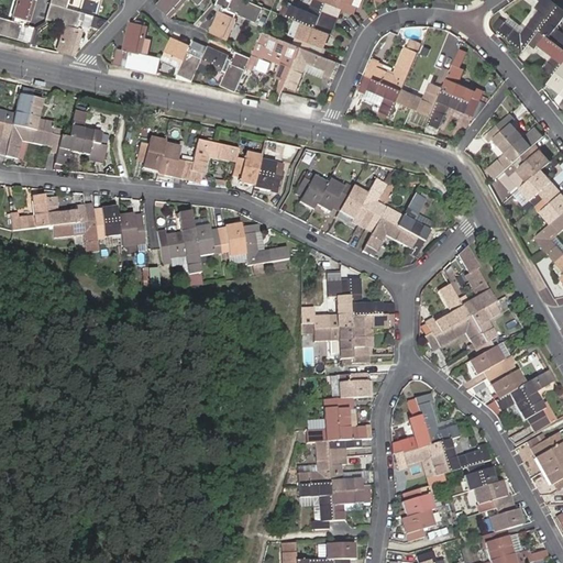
[(18,0),(13,17),(15,18),(14,22),(0,18),(0,35),(30,44),(33,31),(34,28),(25,25),(26,21),(30,22),(34,0),(18,0)]
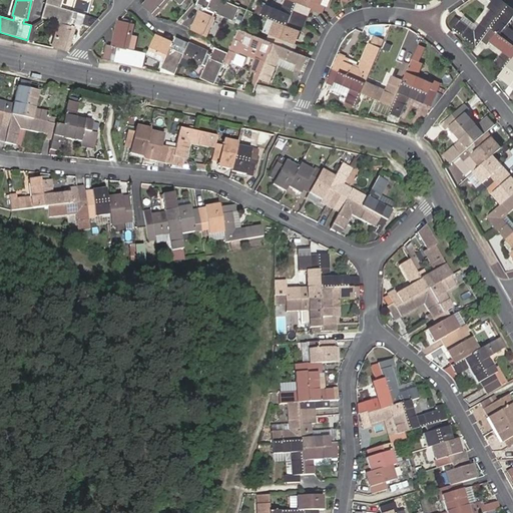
[(46,0),(40,21),(61,27),(60,31),(57,30),(52,47),(68,51),(72,34),(69,33),(70,30),(79,33),(80,28),(83,29),(87,19),(59,10),(61,0),(46,0)]
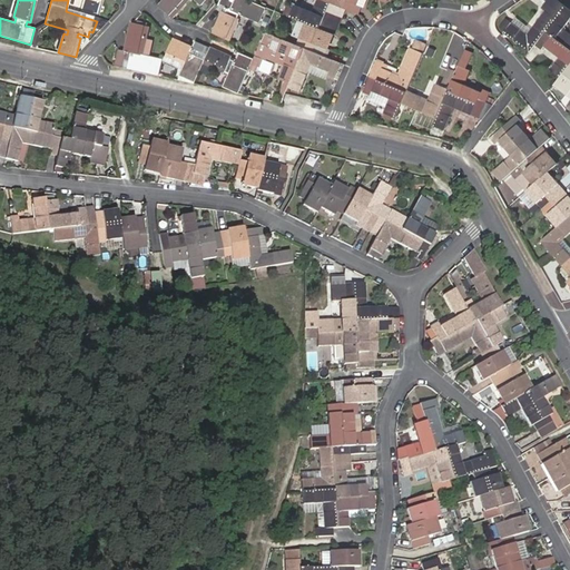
[(100,0),(84,0),(81,6),(97,12),(102,0),(100,0)]
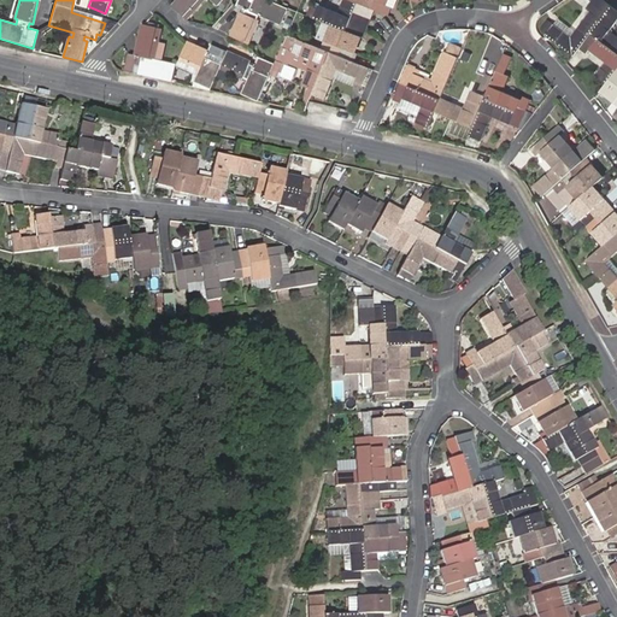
[(178,0),(174,6),(187,18),(204,0),(211,0),(218,6),(223,0),(178,0)]
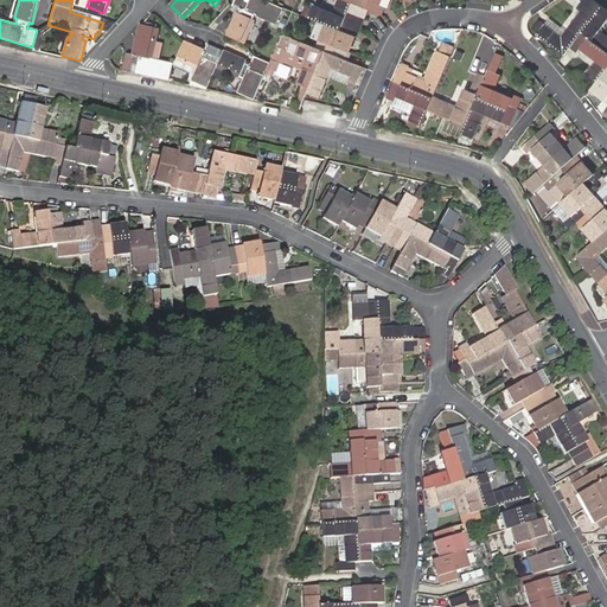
[(234,0),(232,6),(243,10),(241,14),(237,13),(228,36),(243,43),(254,20),(251,19),(253,14),(276,25),(283,8),(264,0),(234,0)]
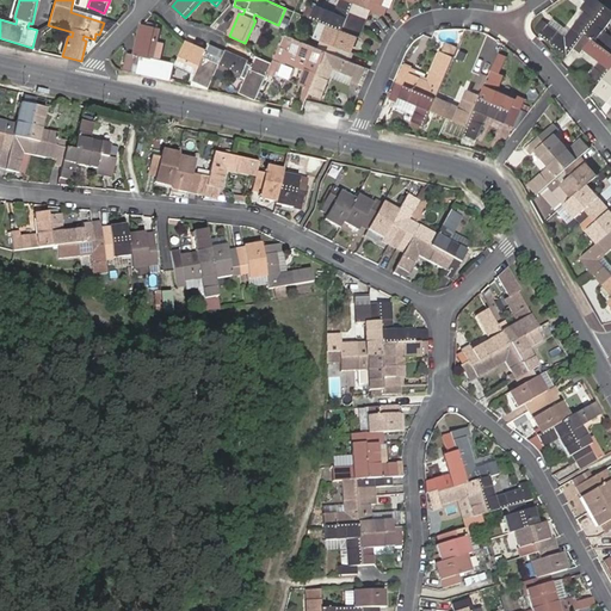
[(363,86),(370,69),(347,60),(335,55),(339,48),(351,51),(357,36),(359,37),(371,10),(384,16),(388,7),(383,6),(384,0),(414,0),(417,1),(417,0),(339,0),(335,13),(316,5),(310,18),(328,24),(319,48),(294,38),(289,50),(308,59),(297,82),(310,87),(308,92),(321,98),(333,69),(353,76),(351,82),(363,86)]
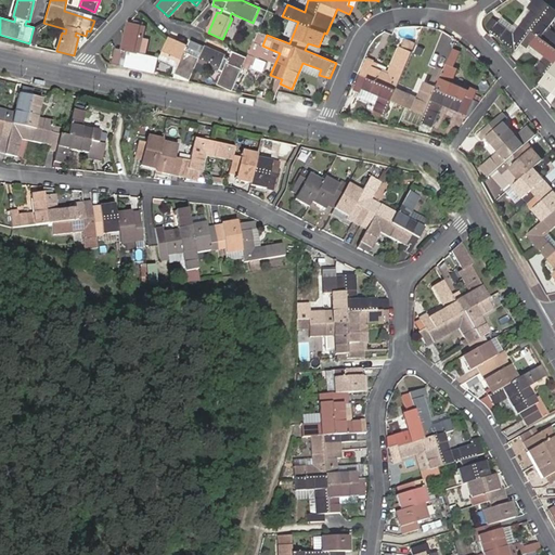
[(513,34),(499,22),(493,17),(486,27),(516,51),(521,44),(528,50),(530,46),(545,56),(536,68),(545,76),(540,84),(554,95),(554,101),(554,102),(554,33),(549,28),(554,18),(554,9),(542,0),(532,0),(527,8),(530,11),(516,29),(513,34)]
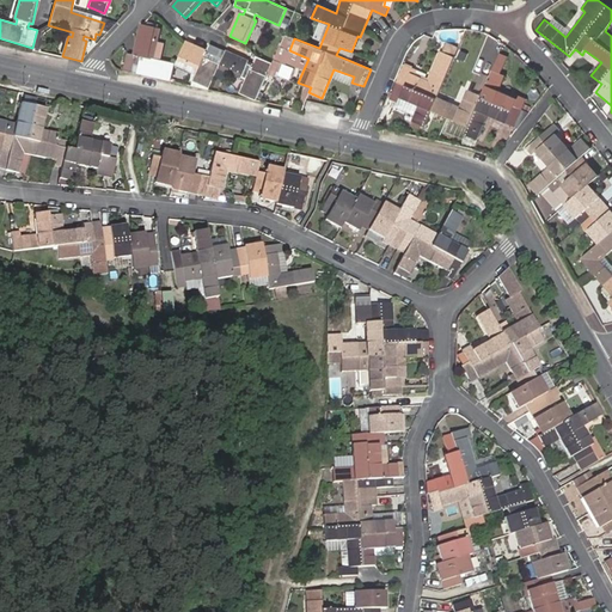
[(554,20),(550,24),(565,37),(569,32),(554,20)]
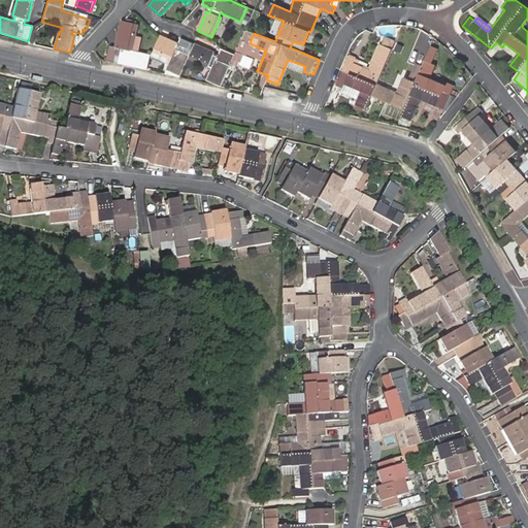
[(90,20),(86,30),(90,31),(98,22),(90,20)]
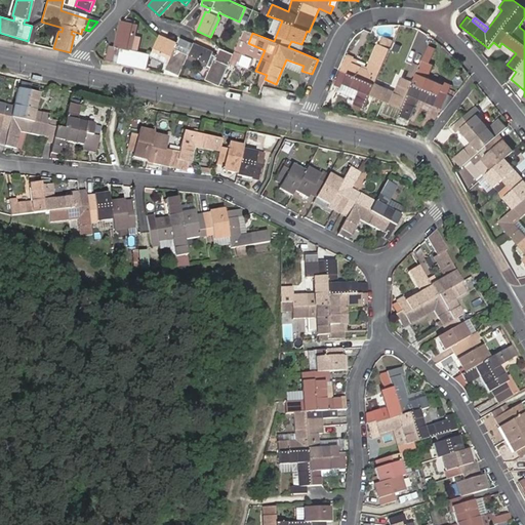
[(107,61),(148,70),(151,55),(129,50),(129,46),(132,46),(137,26),(122,23),(117,43),(120,44),(119,48),(110,46),(107,61)]
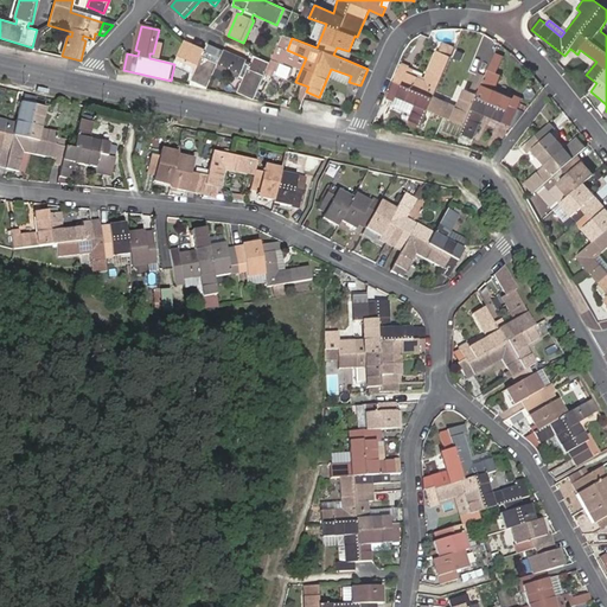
[(43,36),(36,33),(32,48),(39,49),(43,36)]
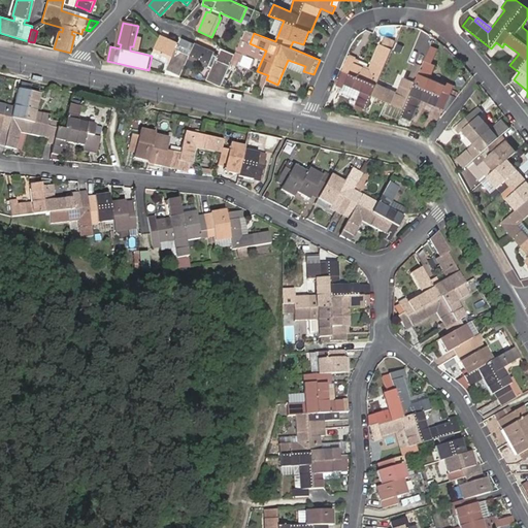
[(208,79),(221,86),(235,55),(222,48),(218,58),(213,57),(215,53),(195,44),(180,38),(176,47),(173,45),(174,42),(160,37),(155,51),(168,57),(169,55),(173,56),(167,70),(182,76),(189,59),(208,68),(209,65),(213,67),(208,79)]
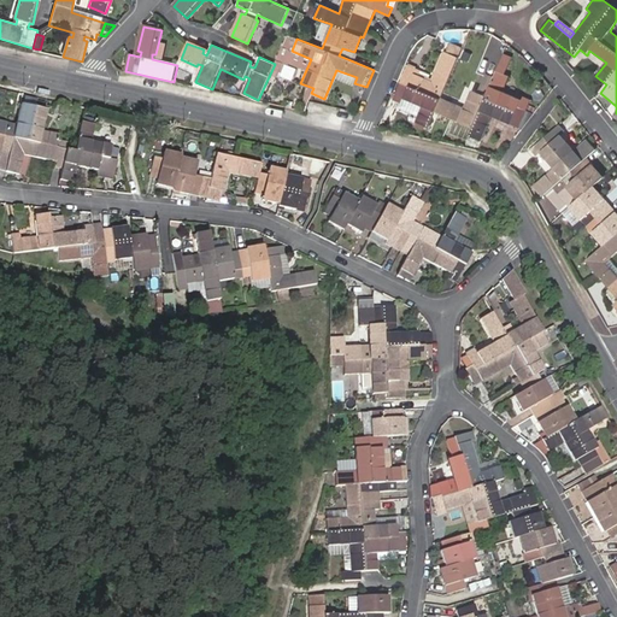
[(339,56),(351,60),(354,52),(342,48),(339,56)]
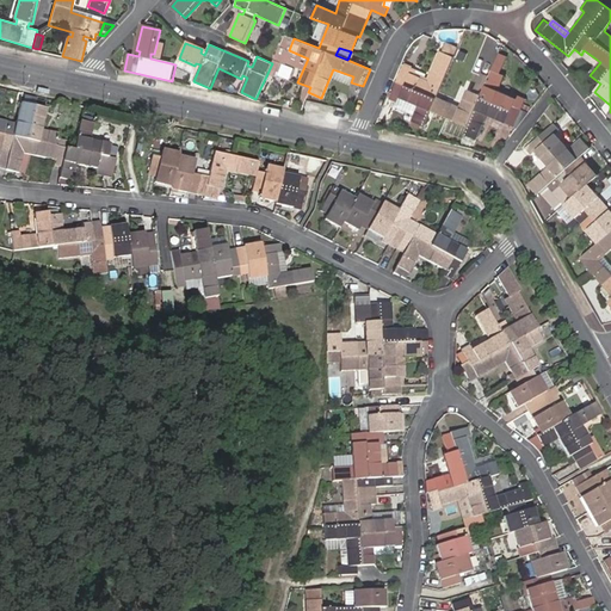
[(389,99),(396,103),(399,98),(417,105),(413,113),(409,121),(424,127),(430,111),(466,128),(463,135),(476,142),(487,115),(514,127),(522,110),(513,106),(517,99),(499,91),(505,74),(501,73),(507,56),(499,54),(488,78),(481,74),(473,92),(468,90),(460,109),(436,99),(454,56),(442,51),(429,81),(409,73),(411,68),(403,65),(389,99)]
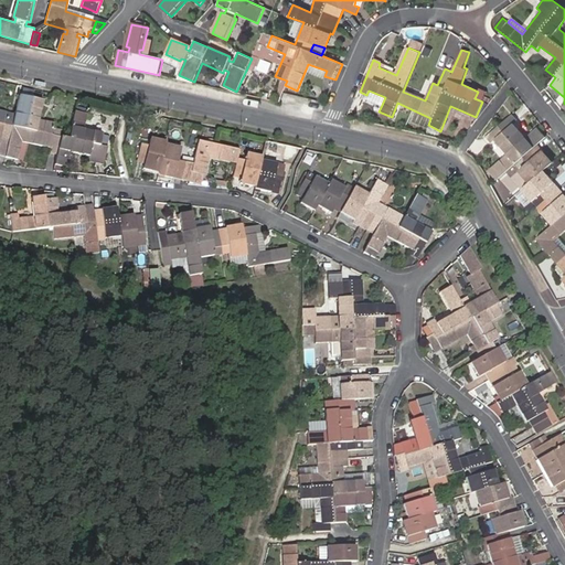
[(369,91),(366,95),(365,97),(382,105),(385,97),(369,91)]
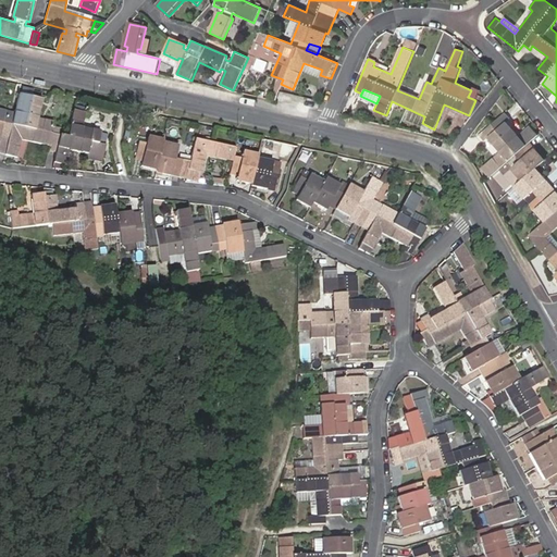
[(0,139),(9,141),(5,156),(16,159),(21,139),(48,146),(47,150),(57,151),(56,158),(66,160),(69,150),(87,153),(86,159),(102,162),(106,146),(98,144),(100,133),(82,128),(85,111),(73,108),(66,137),(50,134),(53,122),(37,118),(42,99),(19,94),(14,113),(0,109),(0,139)]
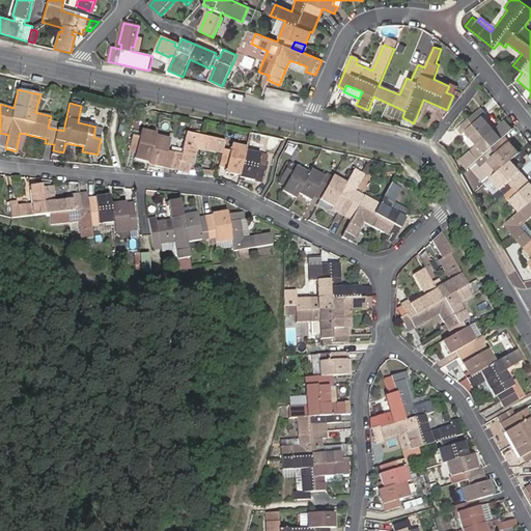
[(480,108),(455,129),(460,135),(464,132),(475,145),(457,161),(465,170),(492,146),(497,151),(486,161),(497,172),(490,177),(500,190),(508,183),(518,193),(509,200),(520,213),(504,226),(530,256),(530,259),(530,261),(530,262),(530,239),(521,227),(530,218),(530,179),(512,158),(519,152),(504,136),(513,129),(505,120),(493,131),(481,117),(485,114),(480,108)]
